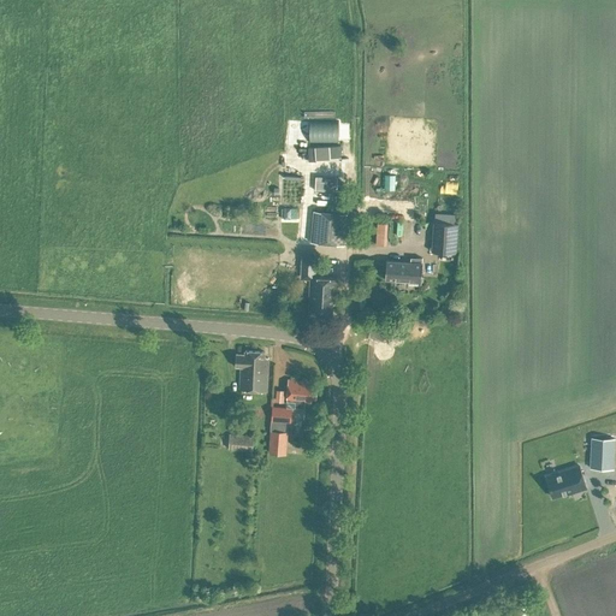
[(341,146),(330,146),(330,157),(330,158),(342,158),(342,155),(341,146)]
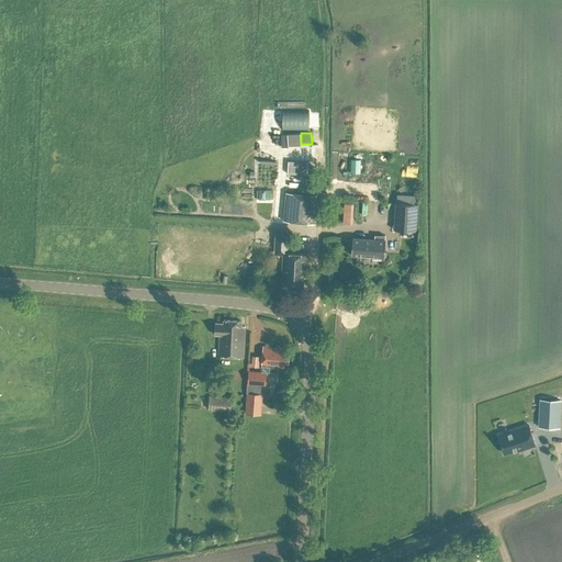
[(312,172),(312,159),(292,159),(291,172),(312,172)]
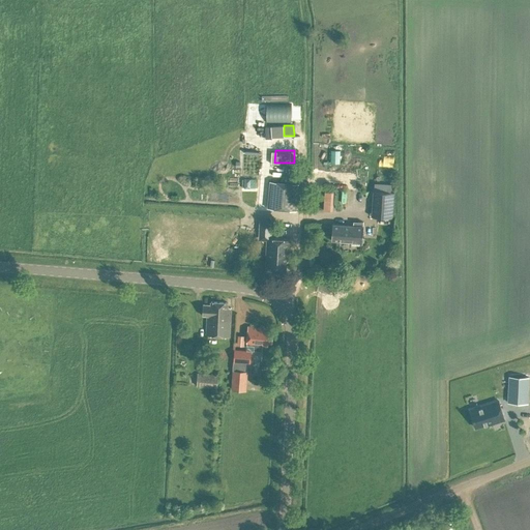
[(267,207),(296,210),(299,183),(270,180),(267,207)]
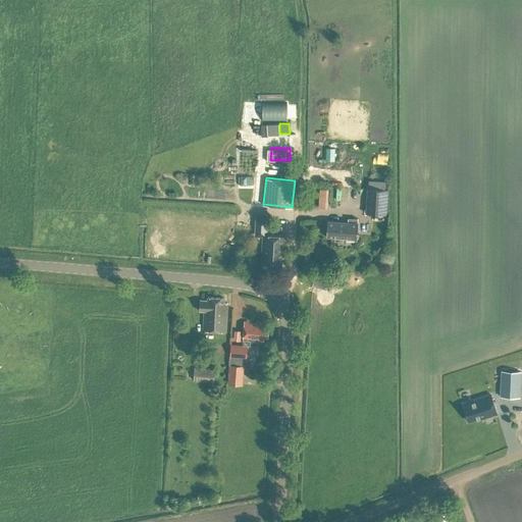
[(366,213),(386,214),(388,190),(384,190),(385,181),(369,180),(368,189),(367,189),(366,213)]
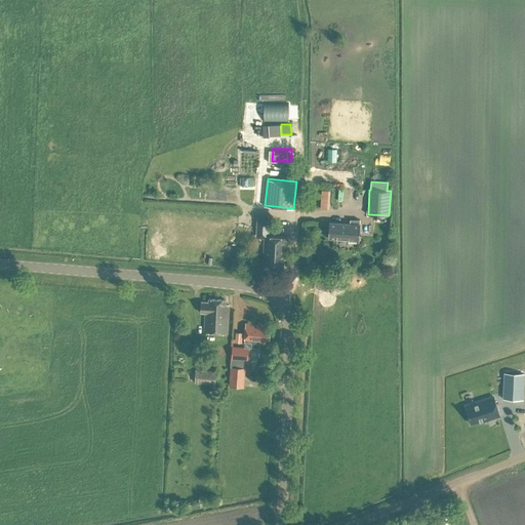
[(256,238),(265,238),(264,261),(267,261),(266,266),(283,267),(283,256),(286,256),(287,237),(270,236),(270,217),(257,217),(256,238)]
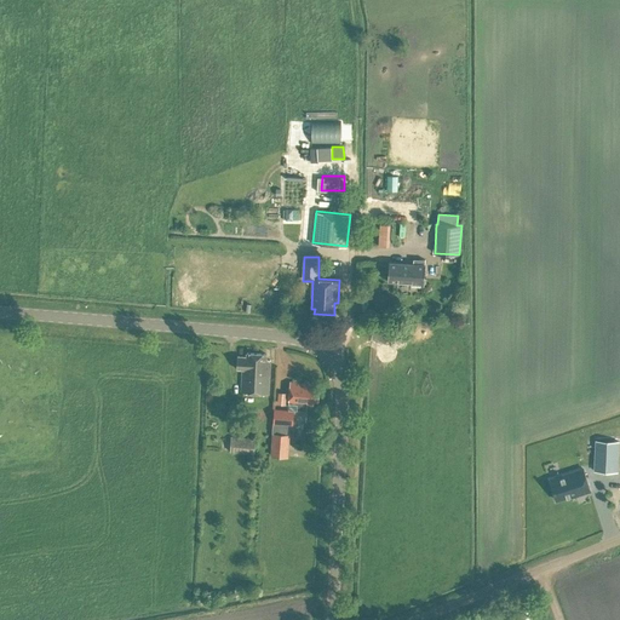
[(389,262),(388,281),(408,282),(408,286),(424,286),(424,283),(426,283),(426,277),(424,277),(425,264),(425,259),(413,259),(413,263),(389,262)]
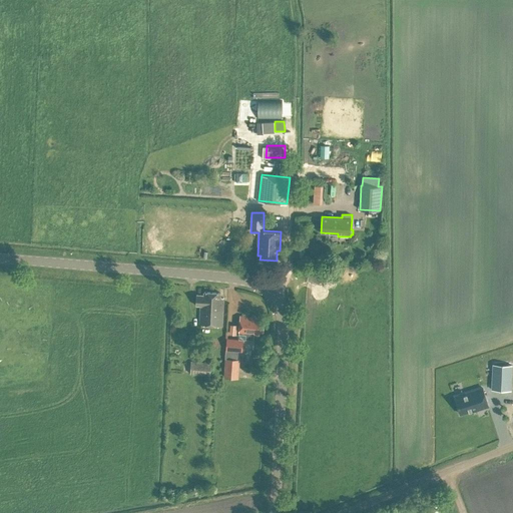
[(220,293),(204,292),(203,295),(196,295),(195,305),(200,306),(199,324),(222,326),(223,298),(220,298),(220,293)]
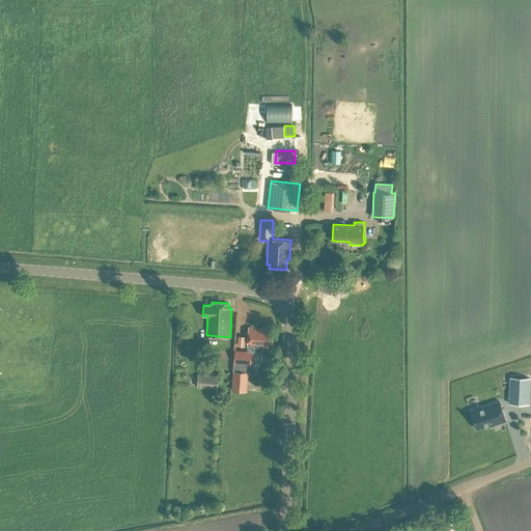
[(262,352),(262,346),(269,347),(269,343),(272,343),(273,333),(270,333),(270,329),(248,327),(247,345),(254,346),(254,351),(262,352)]
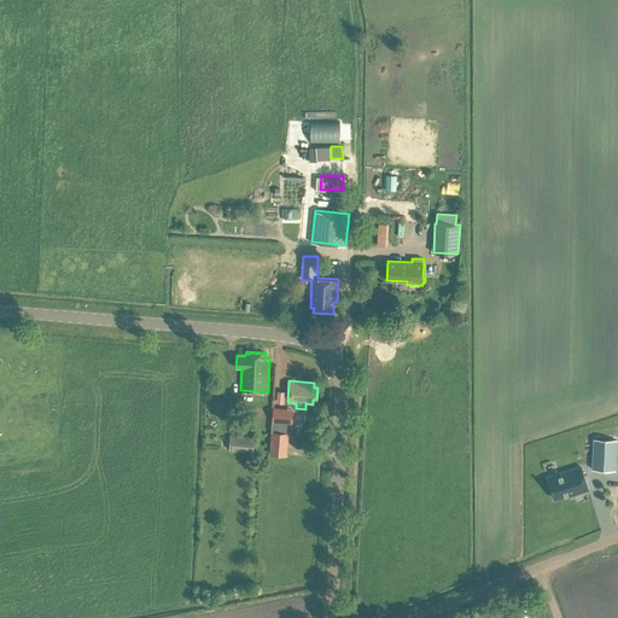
[(291,418),(292,409),(274,408),(272,432),(270,454),(285,455),(287,432),(279,432),(280,418),(291,418)]
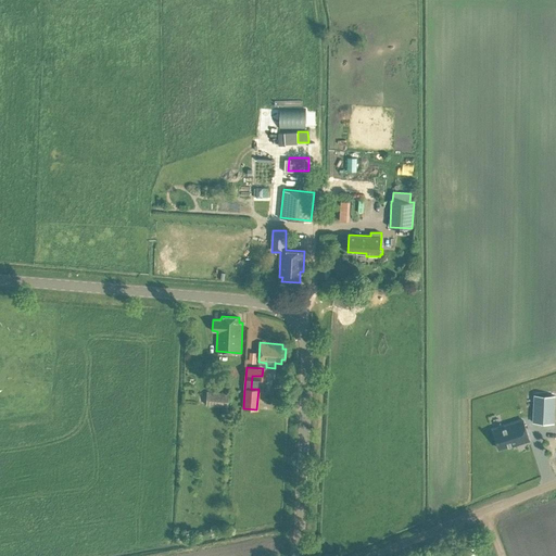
[(228,393),(225,393),(206,393),(206,407),(228,408),(228,393)]
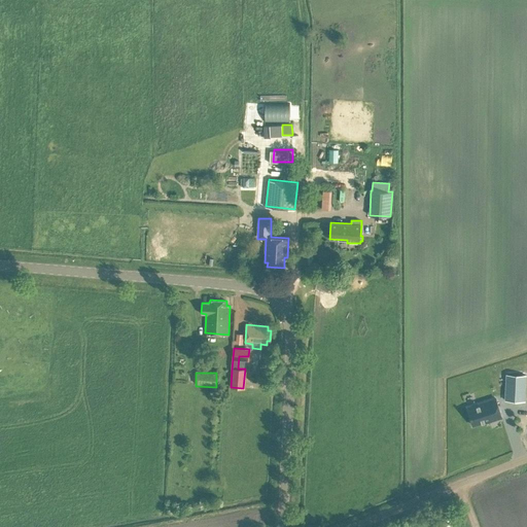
[(505,374),(504,400),(520,400),(521,375),(505,374)]
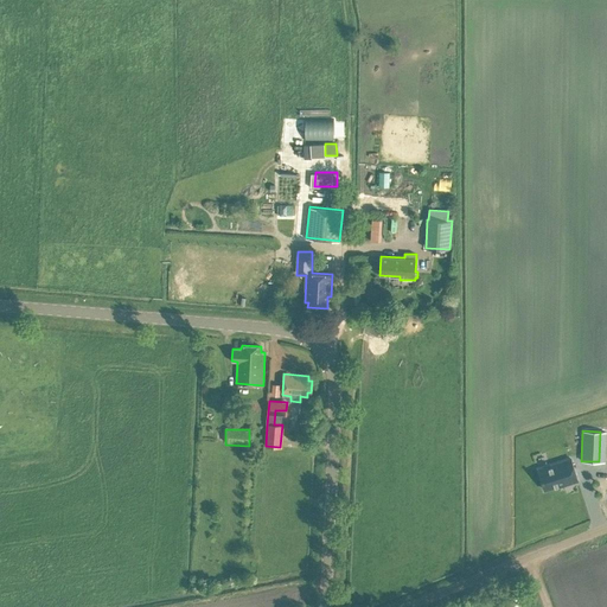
[(575,480),(577,480),(575,473),(570,459),(549,466),(550,471),(540,474),(544,489),(561,484),(562,485),(575,480)]
